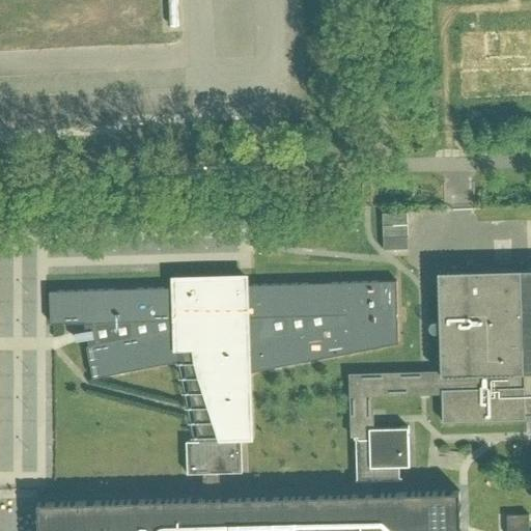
[(407,212),(382,213),(383,225),(408,224),(407,212)]
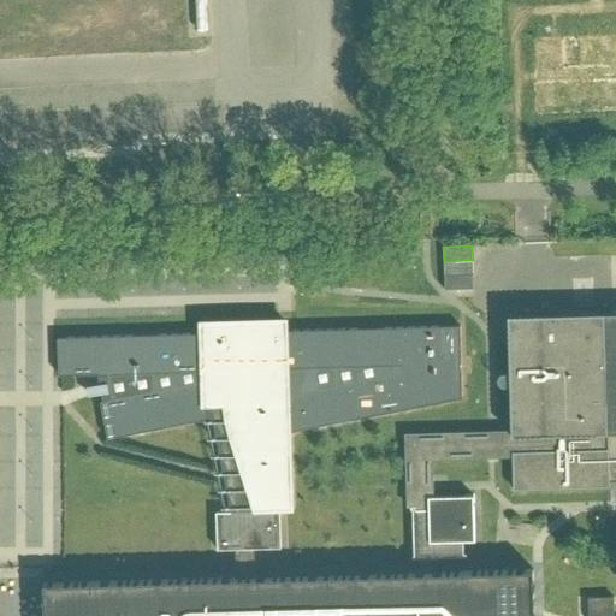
[(473,260),(444,261),(444,276),(473,274),(473,260)]
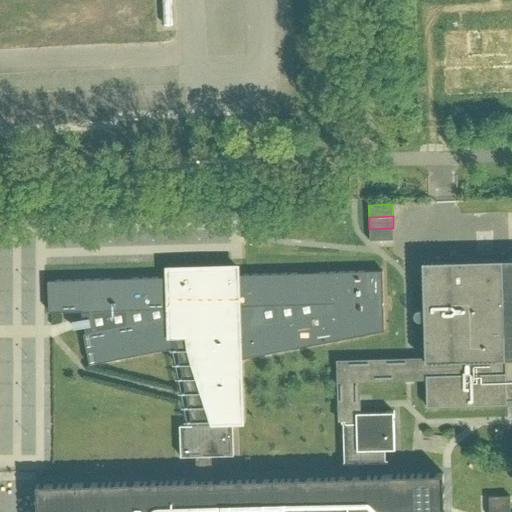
[(425,360),(340,363),(341,418),(343,476),(359,476),(359,460),(385,460),(385,449),(395,449),(394,411),(358,412),(356,378),(426,376),(427,407),(507,405),(506,398),(511,398),(511,259),(422,262),(425,360)]
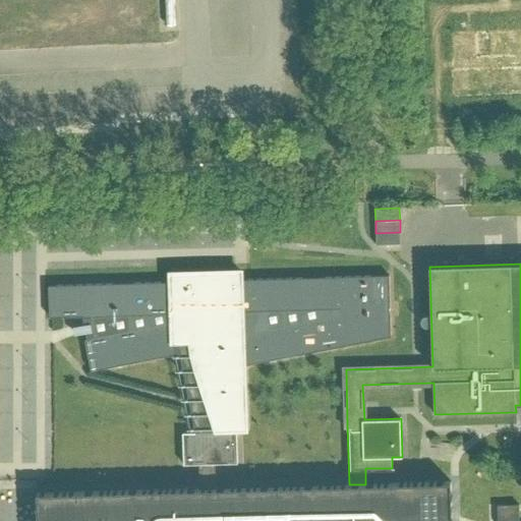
[(243,398),(242,364),(392,336),(390,275),(269,279),(265,279),(240,280),(240,274),(242,274),(242,272),(170,275),(170,276),(172,276),(172,282),(49,286),(50,317),(82,316),(84,325),(75,327),(76,335),(85,333),(88,340),(85,340),(92,370),(180,353),(195,432),(183,432),(184,465),(198,464),(199,488),(217,488),(216,464),(238,463),(237,431),(235,431),(235,420),(236,420),(236,409),(238,409),(238,398),(243,398)]
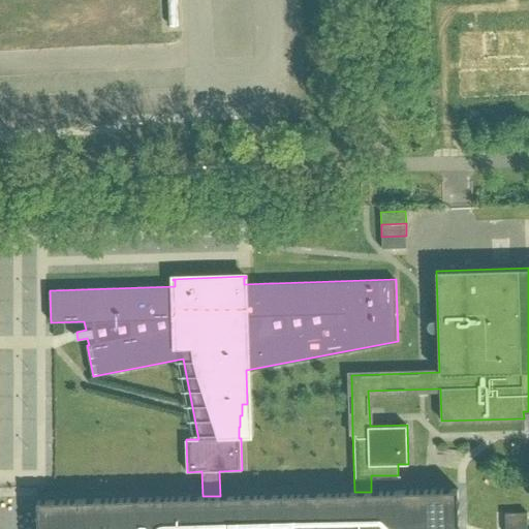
[(203,496),(37,501),(38,528),(459,528),(458,489),(371,492),(354,492),(220,496),(203,496)]
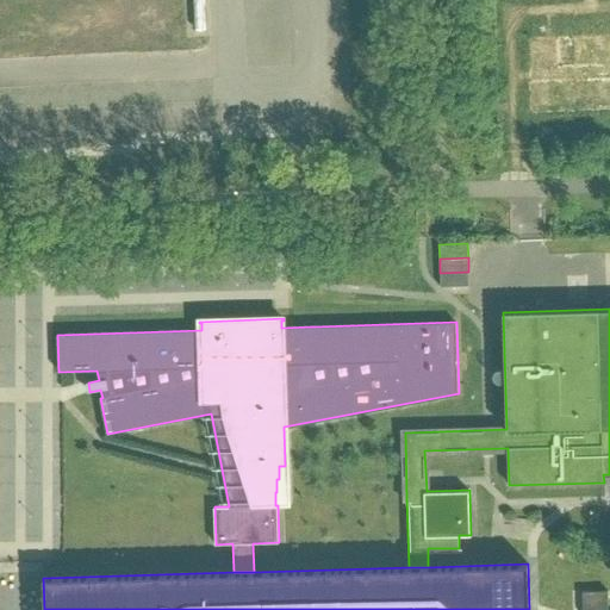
[(583,609),(608,609),(608,591),(583,591),(583,609)]
